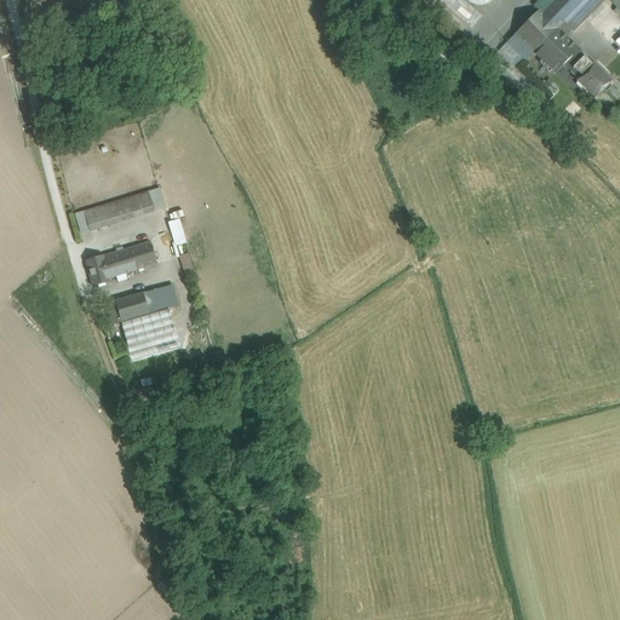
[(539,0),(533,7),(538,11),(541,15),(555,0),(539,0)]
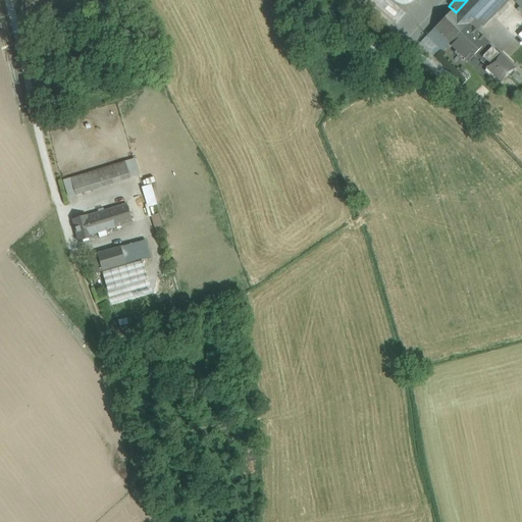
[(467,0),(456,12),(468,23),(473,18),(475,19),(492,0),(467,0)]
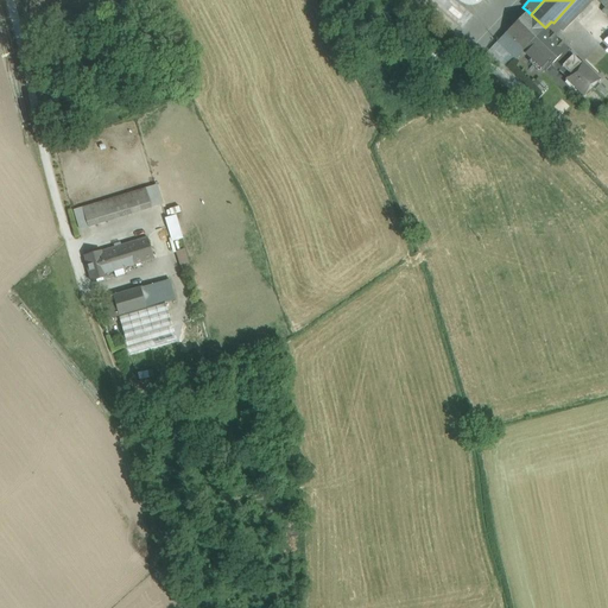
[(574,0),(553,23),(562,30),(561,30),(563,32),(593,0),(574,0)]
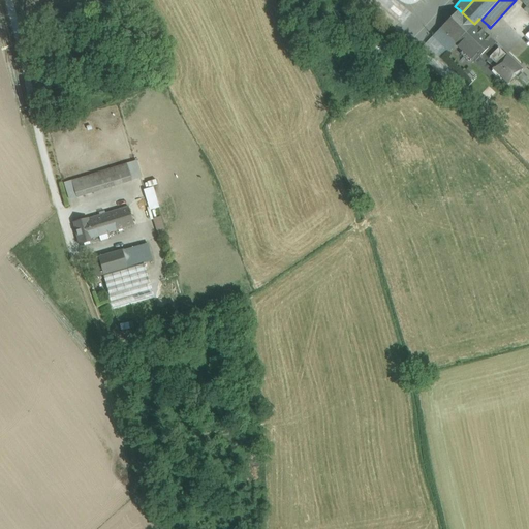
[(528,0),(519,0),(528,9),(528,0)]
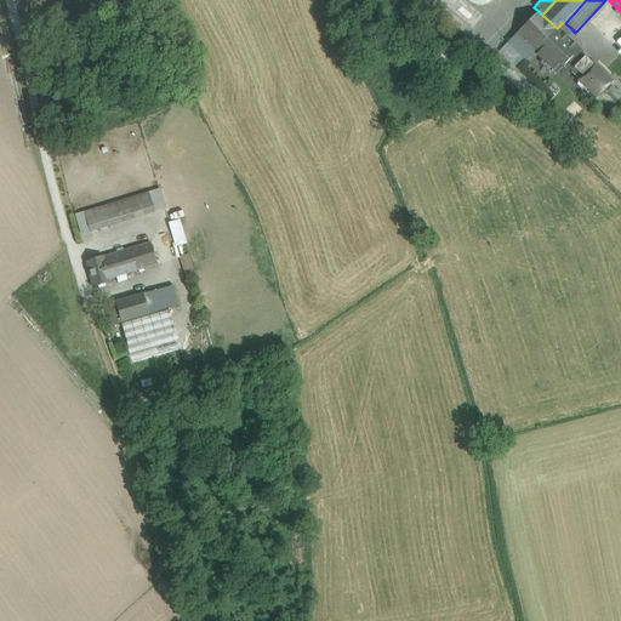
[(542,15),(539,11),(516,34),(553,70),(556,74),(564,66),(579,51),(580,50),(567,38),(557,28),(542,15)]
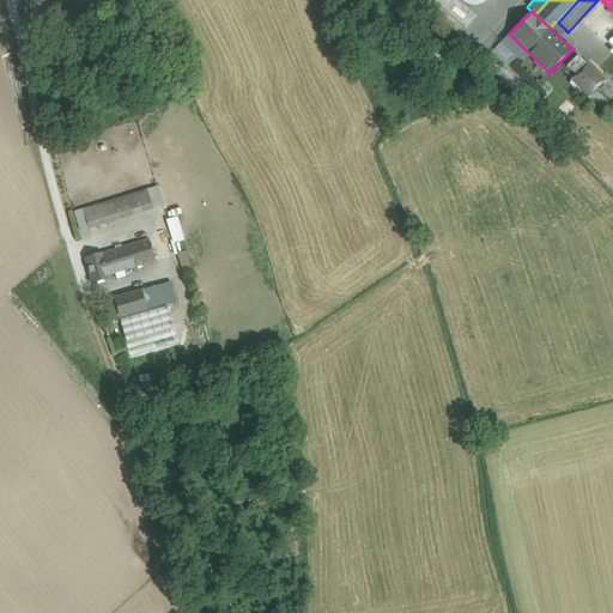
[(558,23),(556,22),(550,28),(559,37),(565,30),(566,30),(558,23)]
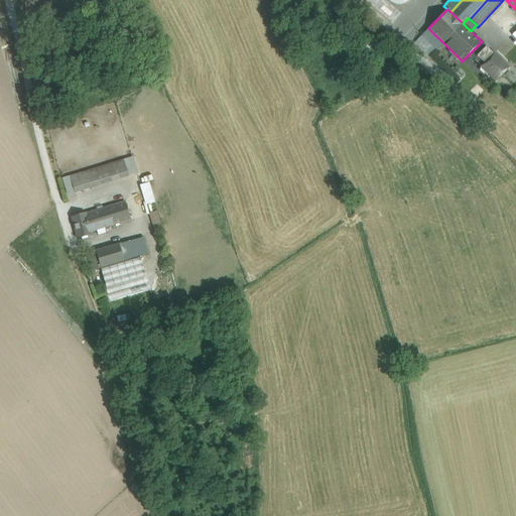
[(460,58),(428,28),(414,42),(446,74),(460,58)]
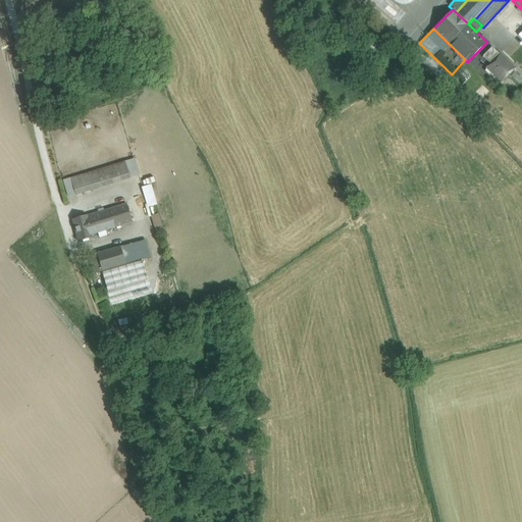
[(486,43),(474,55),(475,57),(474,58),(478,62),(483,58),(490,64),(499,55),(486,43)]
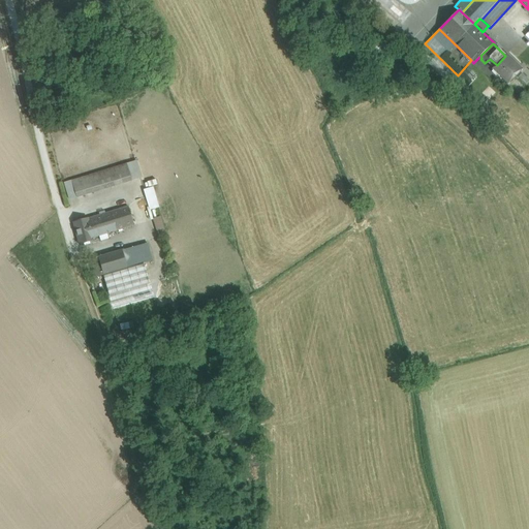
[(522,70),(506,55),(505,56),(497,65),(492,70),(507,85),(522,70)]
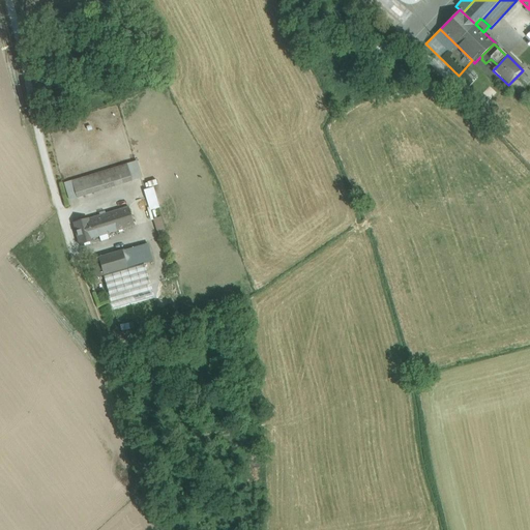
[(127,165),(88,177),(93,194),(133,181),(127,165)]
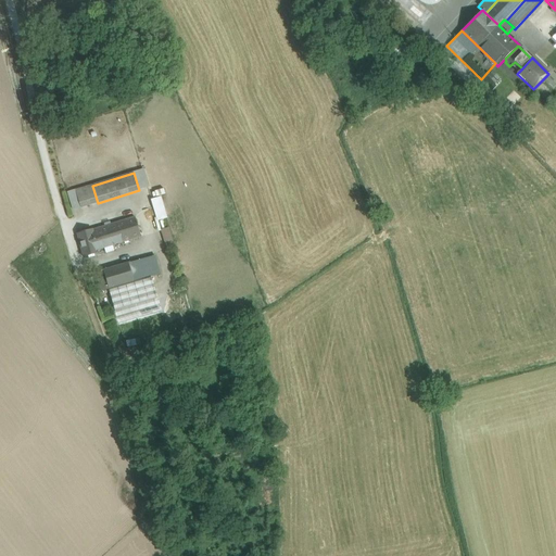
[(92,186),(75,191),(80,209),(98,203),(92,186)]
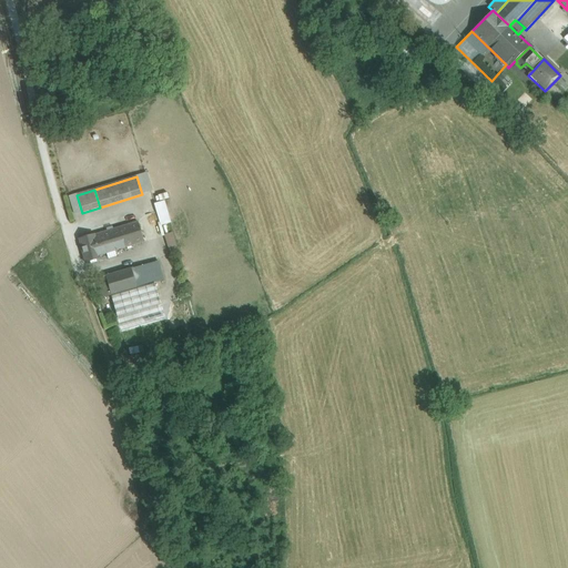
[(152,203),(159,225),(169,222),(163,200),(152,203)]
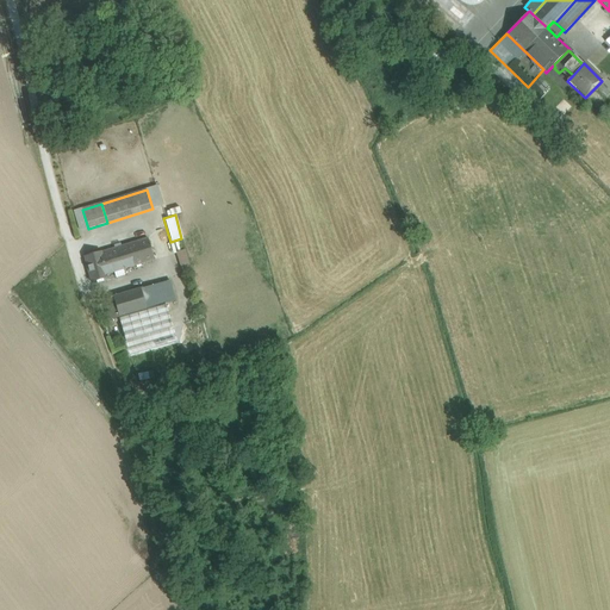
[(138,242),(100,254),(106,275),(144,263),(138,242)]
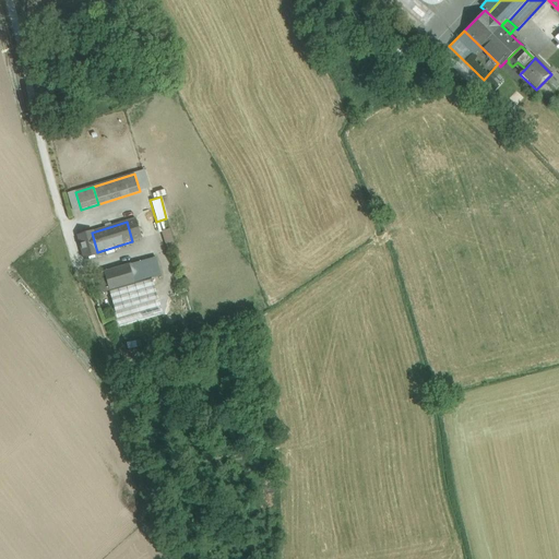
[(164,244),(171,241),(168,228),(161,230),(164,244)]
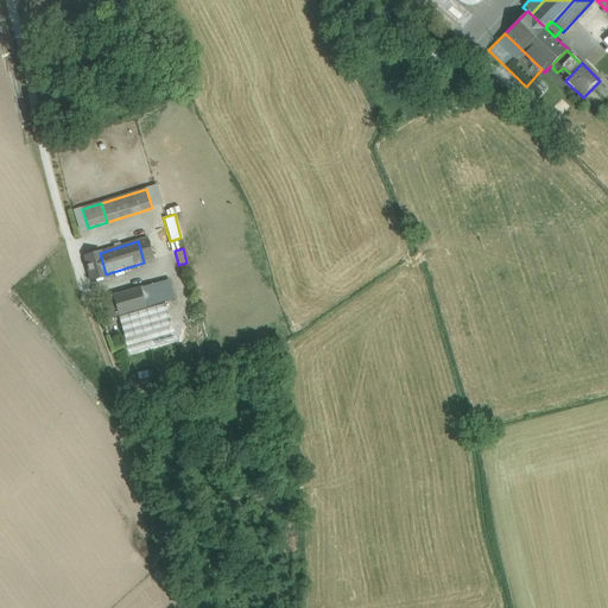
[(106,274),(100,253),(86,258),(92,282),(107,277),(106,274)]
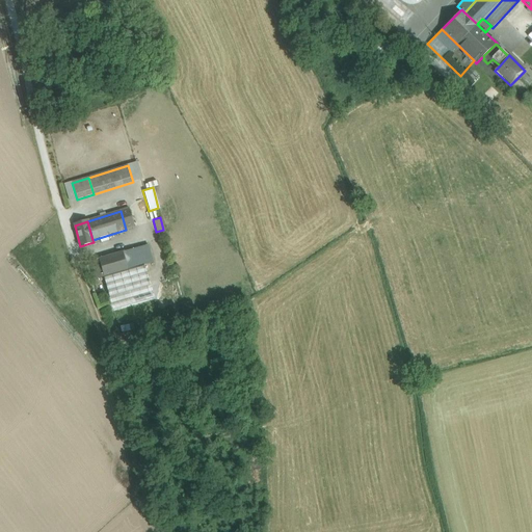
[(149,245),(123,253),(128,270),(154,263),(149,245)]
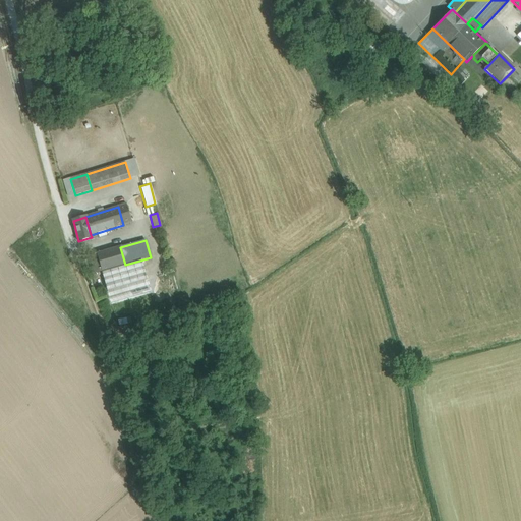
[(120,247),(97,254),(102,272),(125,265),(120,247)]
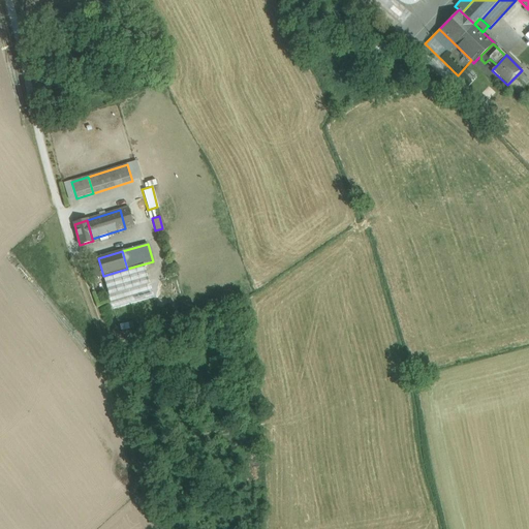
[(29,281),(24,285),(28,290),(39,280),(35,275),(29,281)]
